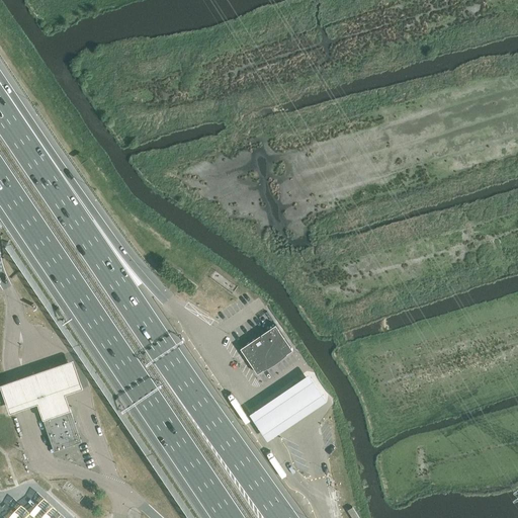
[(241,348),(256,371),(290,348),(275,325),(241,348)]
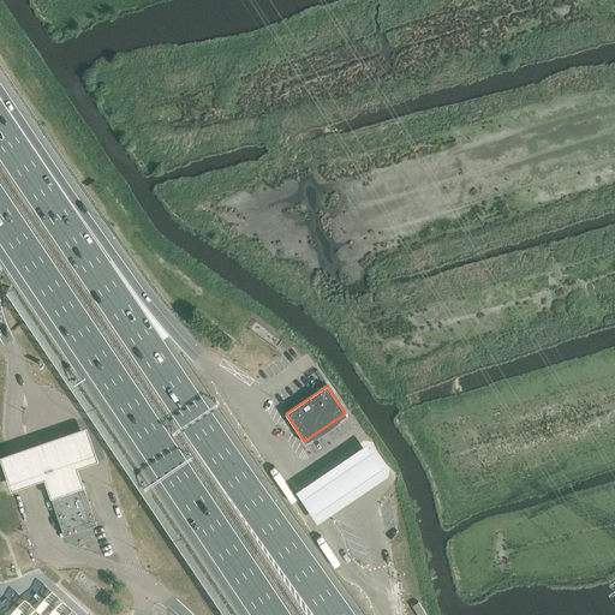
[(88,427),(0,457),(12,490),(46,478),(51,496),(83,484),(77,467),(99,460),(88,427)]
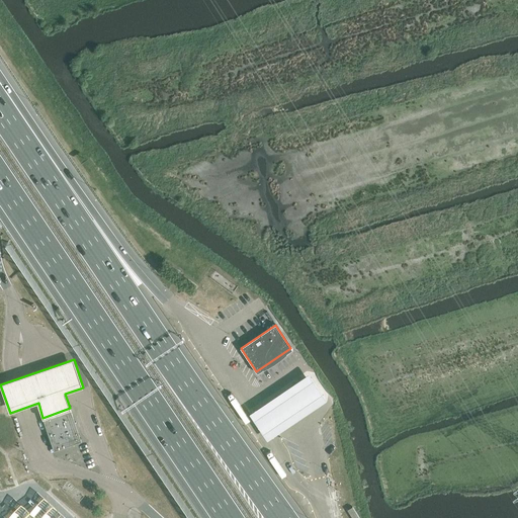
[(309,373),(247,414),(264,441),(326,400),(309,373)]
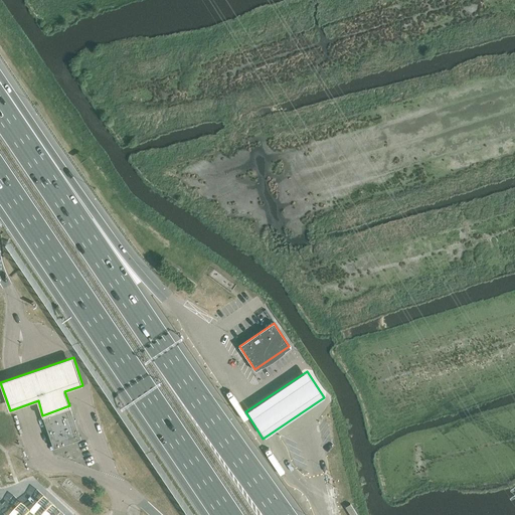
[(53,448),(80,439),(77,428),(69,405),(42,415),(53,448)]
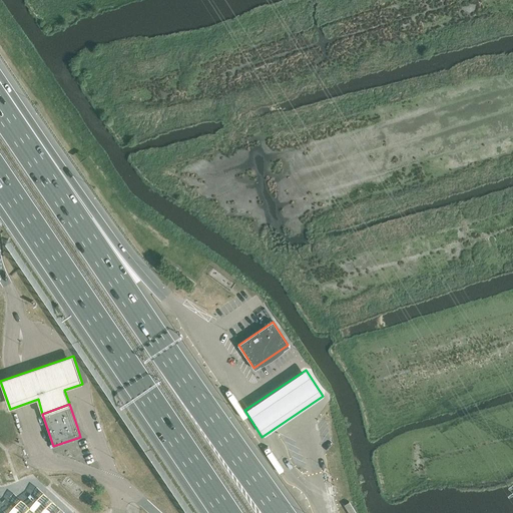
[(8,512),(7,512),(38,512),(22,497),(8,512)]
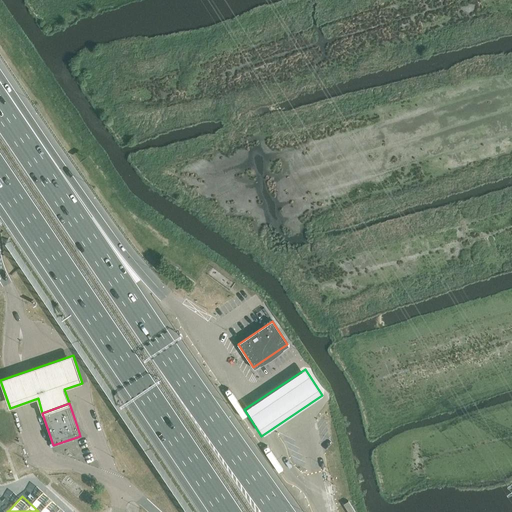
[(357,511),(350,499),(344,503),(349,511),(357,511)]
